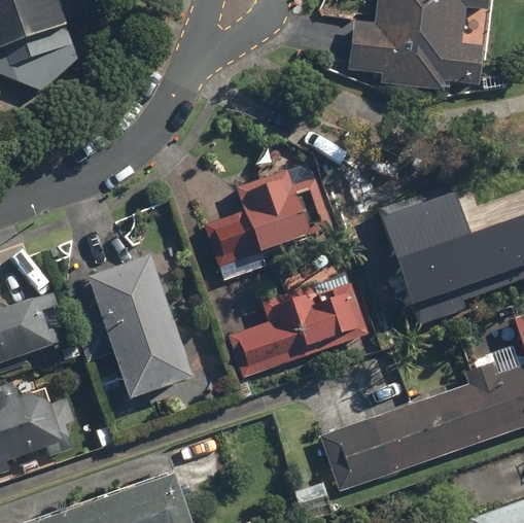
[(0,0),(0,51),(61,30),(49,0),(0,0)]
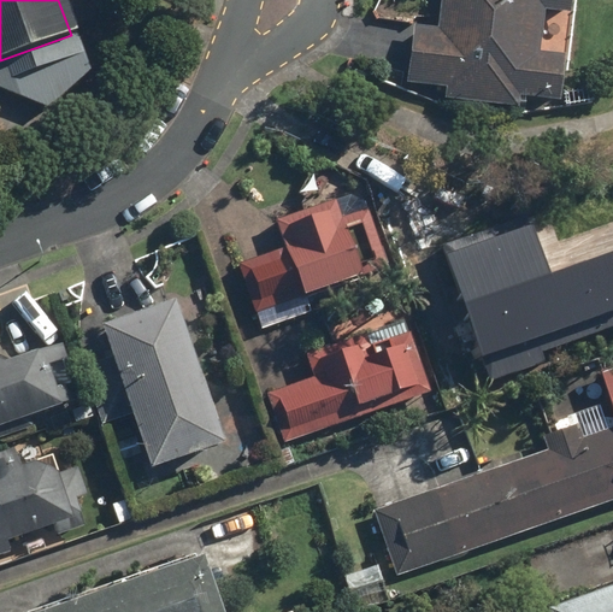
[(570,11),(571,0),(441,0),(437,27),(412,24),(405,82),(446,86),(444,99),(518,106),(519,95),(560,100),(565,53),(538,49),(543,9),(570,11)]
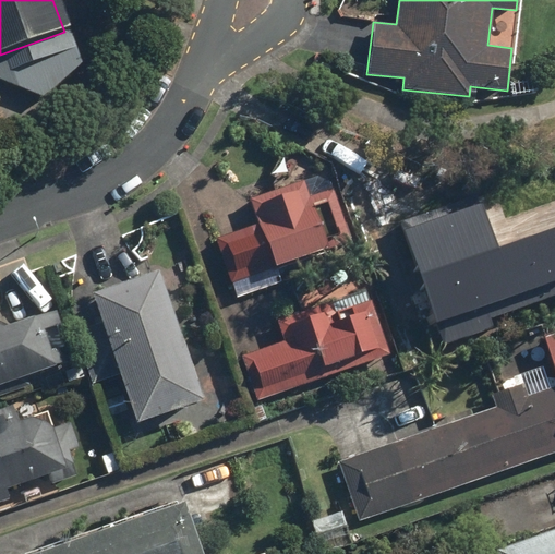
[(329,204),(345,247),(357,242),(337,187),(310,196),(304,180),(250,200),(258,223),(217,237),(234,285),(329,251),(315,208),(329,204)]
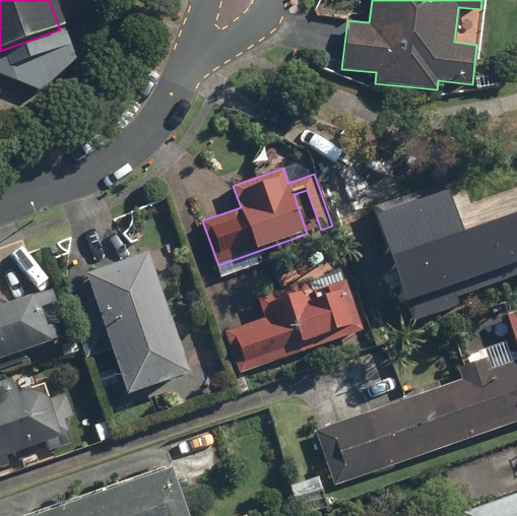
[(451,221),(443,197),(440,189),(411,199),(413,207),(401,211),(410,240),(406,241),(414,267),(418,266),(433,308),(516,279),(516,237),(514,238),(503,204),(451,221)]
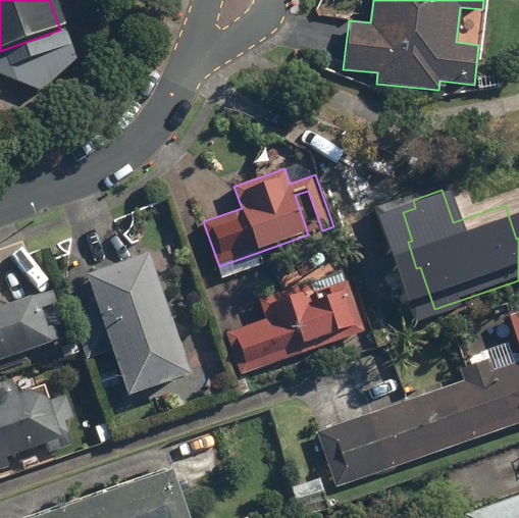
[(193,381),(154,255),(89,275),(127,401),(193,381)]
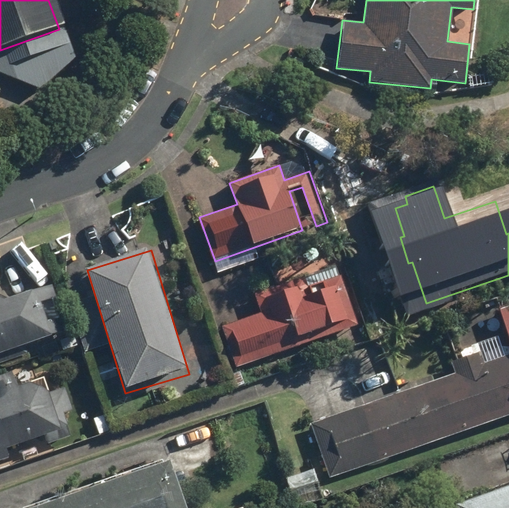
[(310,294),(304,276),(255,293),(261,311),(222,324),(236,366),(359,325),(342,273),(320,280),(323,289),(310,294)]
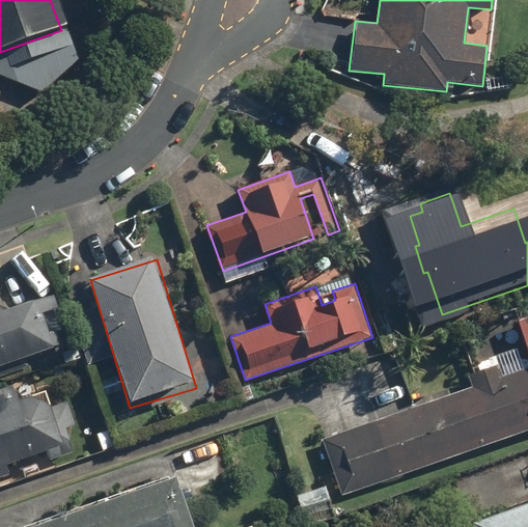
[(425,285),(376,302),(389,342),(439,325),(425,285)]
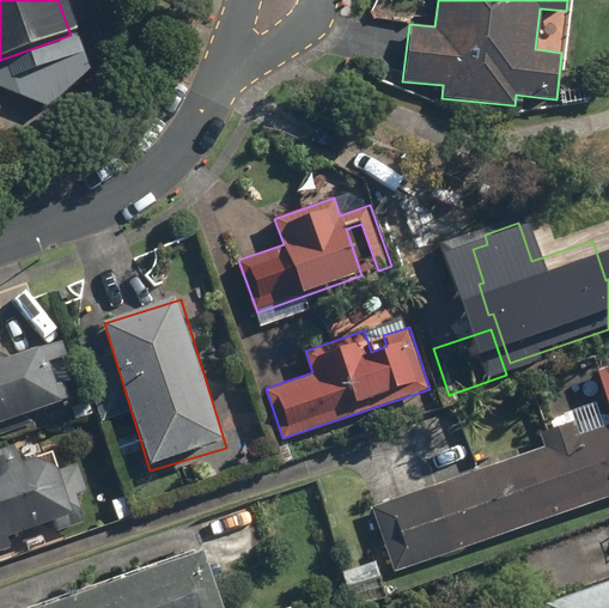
[(0,426),(75,403),(56,345),(0,362),(0,426)]
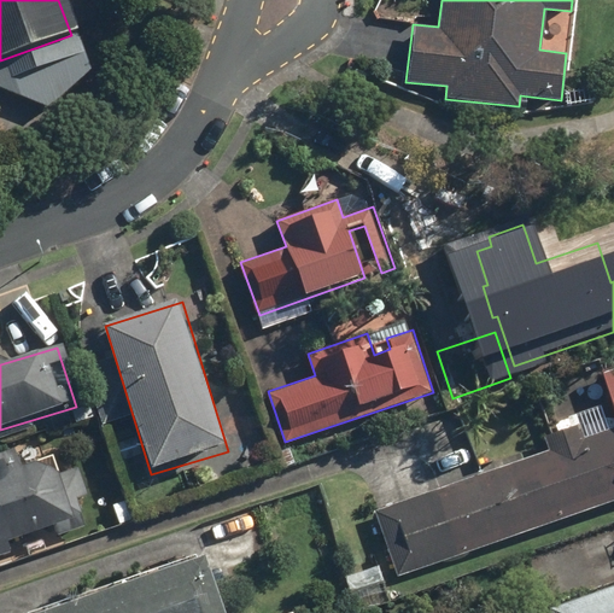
[(613,436),(607,418),(375,501),(402,577),(613,500),(613,436)]
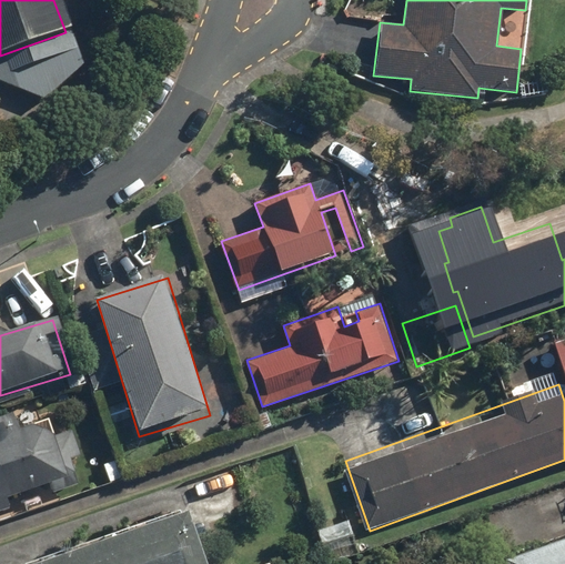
[(0,505),(88,485),(69,408),(0,423),(0,505)]
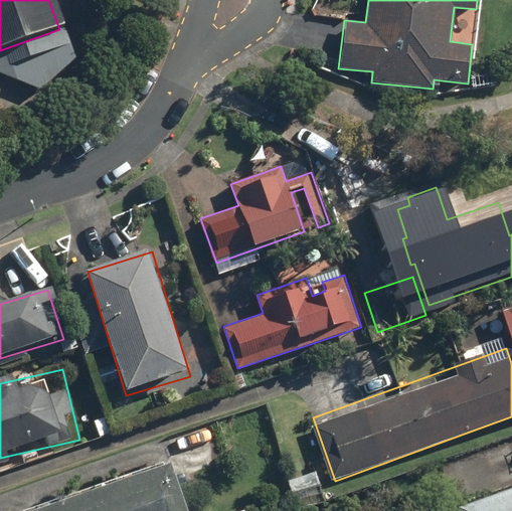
[(187,510),(173,466),(33,510),(187,510)]
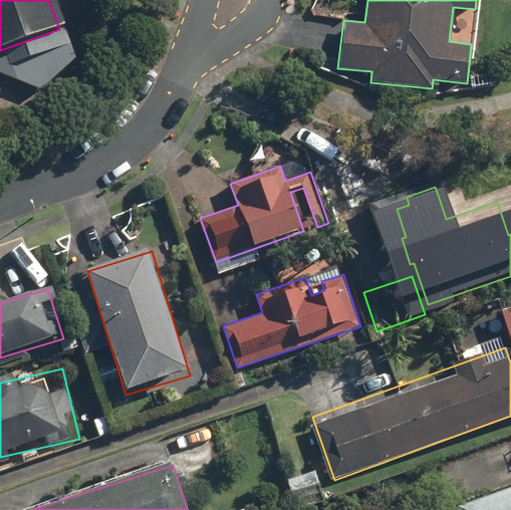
[(510,488),(456,507),(457,509),(510,509),(510,488)]
